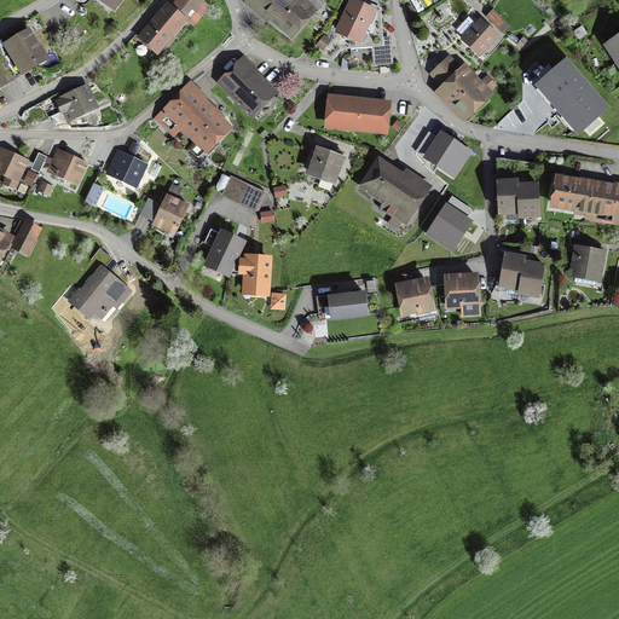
[(168,5),(143,39),(158,51),(185,17),(194,23),(206,7),(198,1),(200,0),(179,0),(173,9),(168,5)]
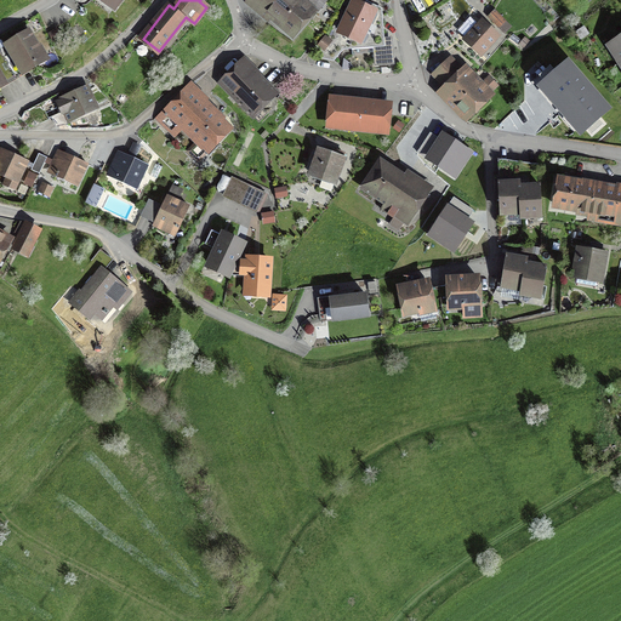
[(252,0),(290,34),(309,12),(296,0),(252,0)]
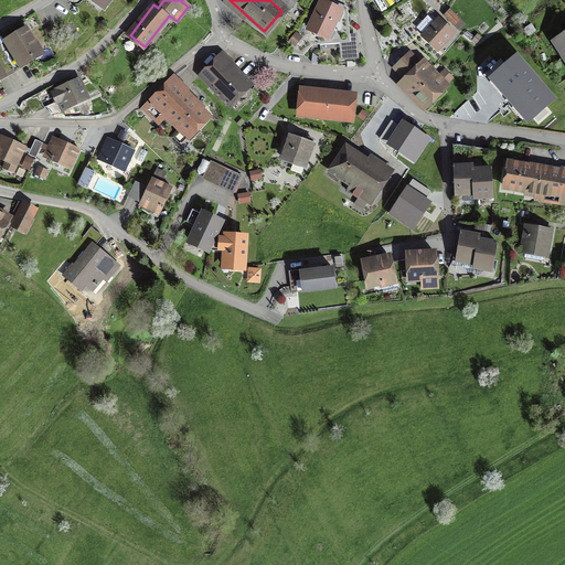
[(279,0),(290,9),(298,0),(279,0)]
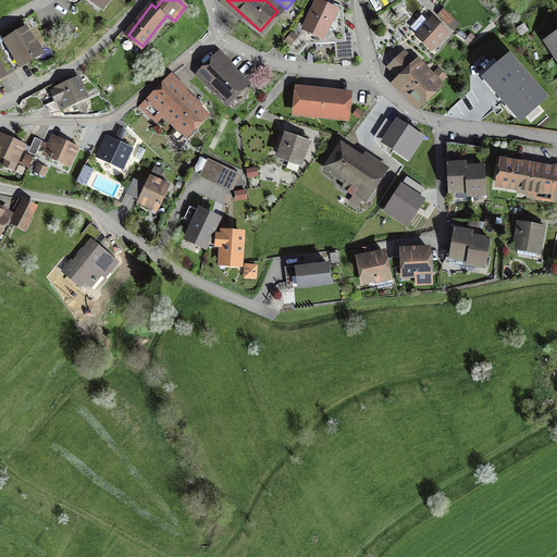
[(341,7),(321,0),(313,0),(300,27),(288,50),(299,52),(311,42),(335,42),(336,58),(350,56),(348,32),(343,33),(341,7)]
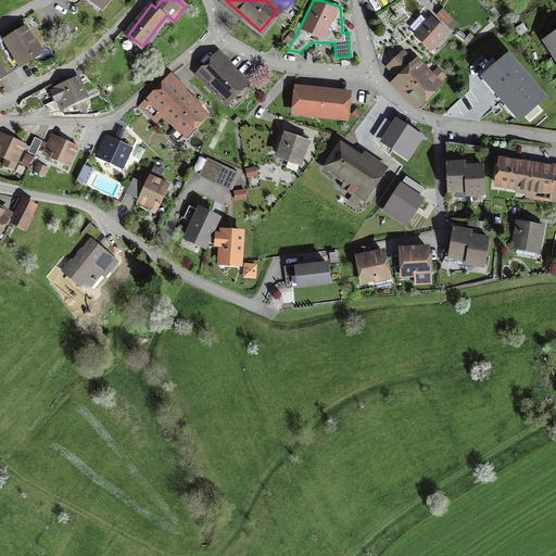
[(444,10),(439,14),(453,29),(458,24),(444,10)]
